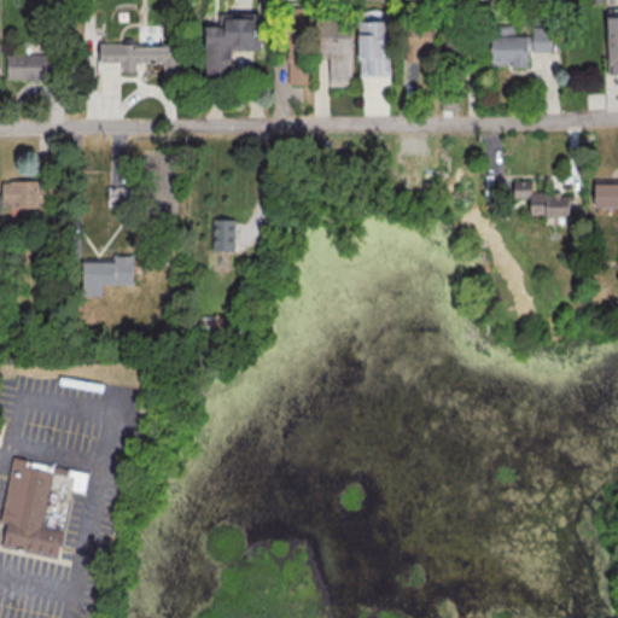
[(307,83),(307,9),(286,9),(286,83),(307,83)]
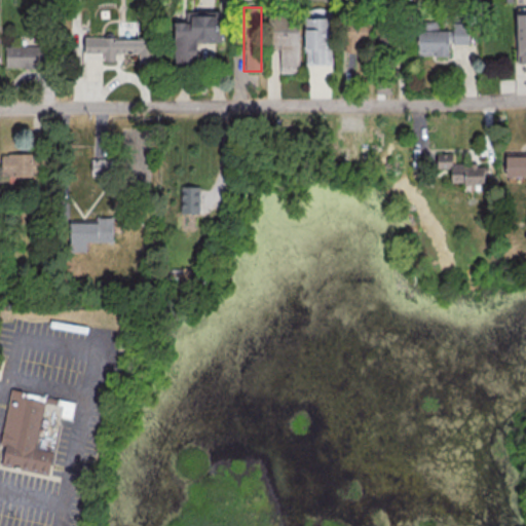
[(516,63),(525,63),(525,12),(515,12),(516,63)]
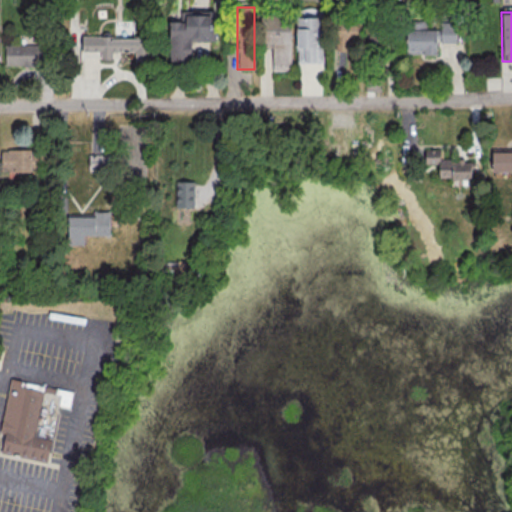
[(260,48),(271,48),(271,71),(289,71),(288,13),(259,13),(260,48)]
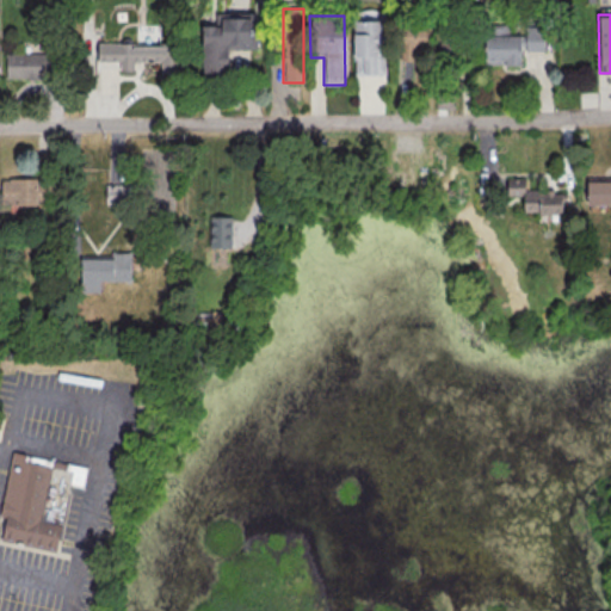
[(201,76),(226,75),(226,49),(255,49),(254,17),(211,17),(211,25),(199,25),(201,76)]
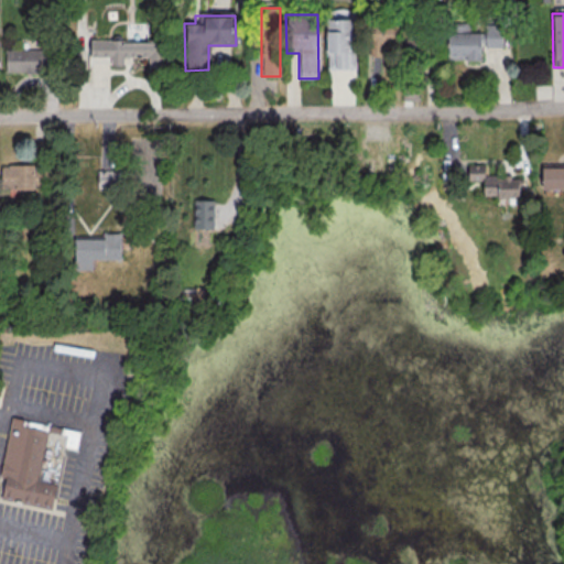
[(355,69),(355,18),(325,18),(325,69),(355,69)]
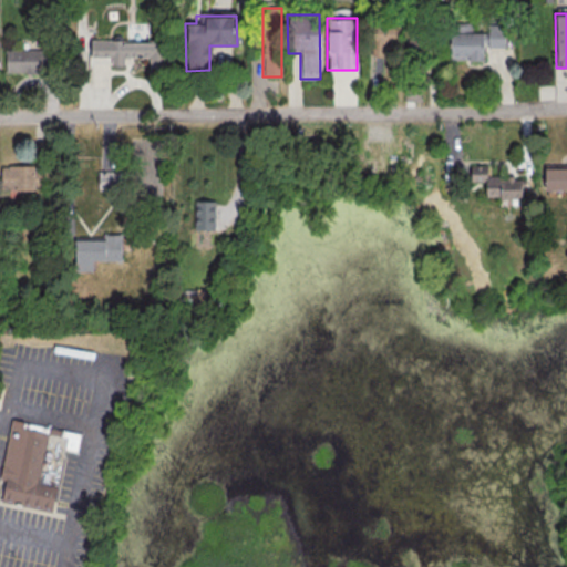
[(552,51),(552,24),(518,24),(518,51),(552,51)]
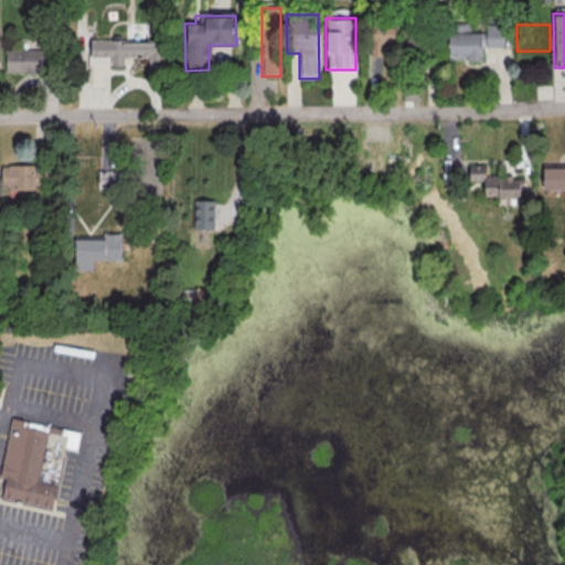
[(481,61),(481,48),(503,48),(503,25),(484,25),(484,33),(447,32),(447,60),(481,61)]
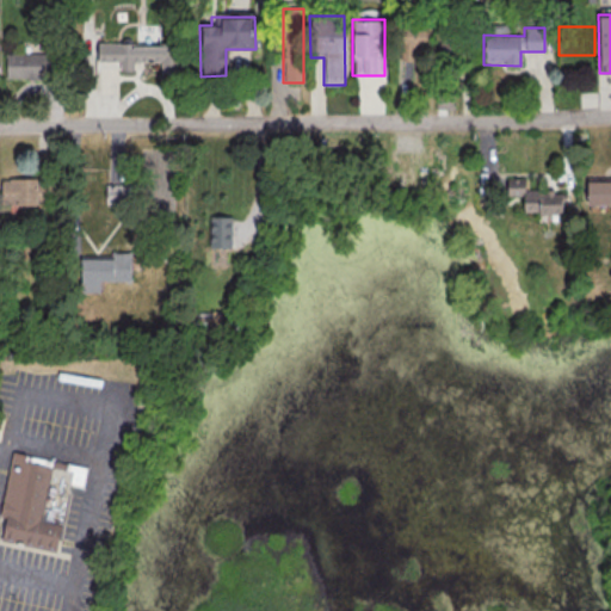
[(426,55),(426,30),(401,29),(399,84),(412,84),(413,55),(426,55)]
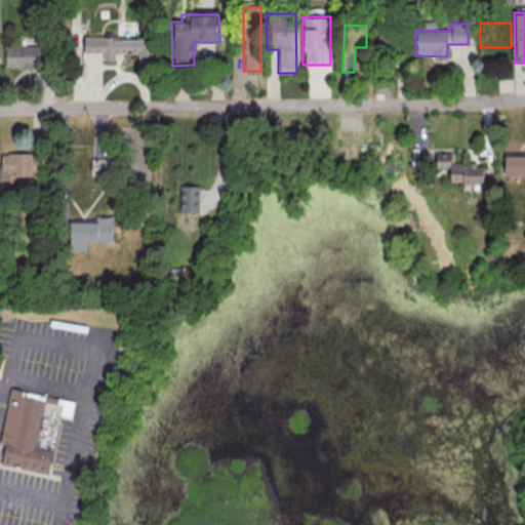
[(398,55),(398,30),(377,30),(377,55),(398,55)]
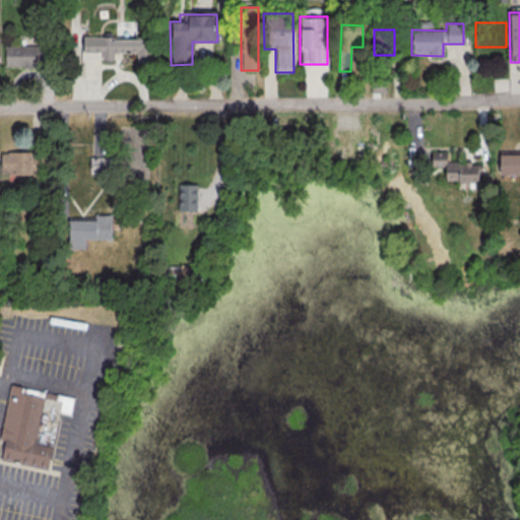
[(114,53),(135,53),(135,62),(151,62),(150,37),(82,38),(82,58),(101,58),(101,62),(114,62),(114,53)]
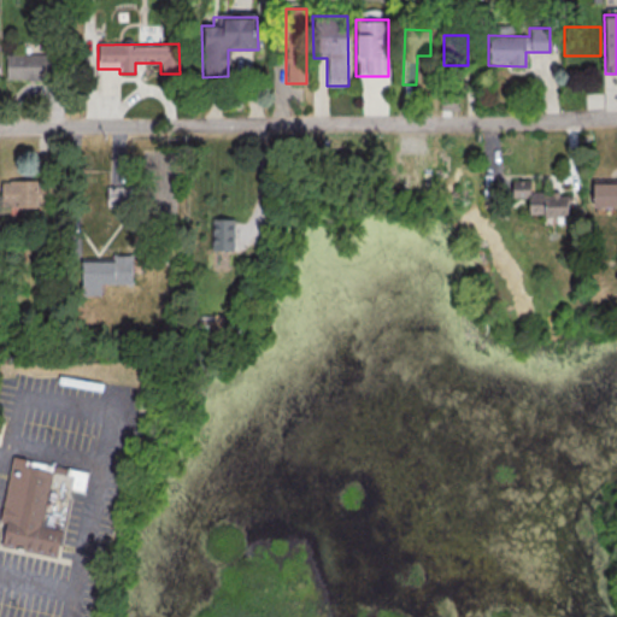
[(56,81),(56,54),(5,54),(5,81),(56,81)]
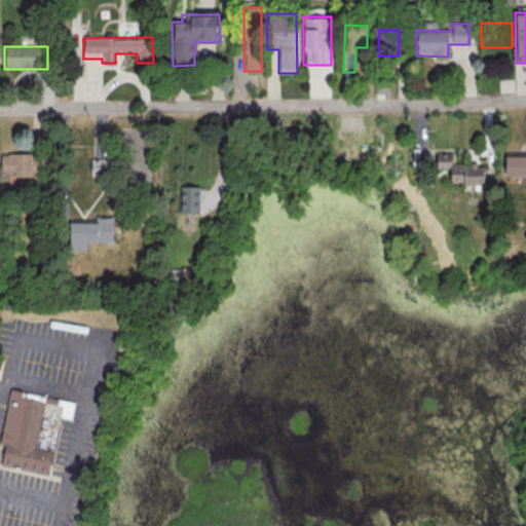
[(0,176),(46,176),(46,154),(0,154),(0,176)]
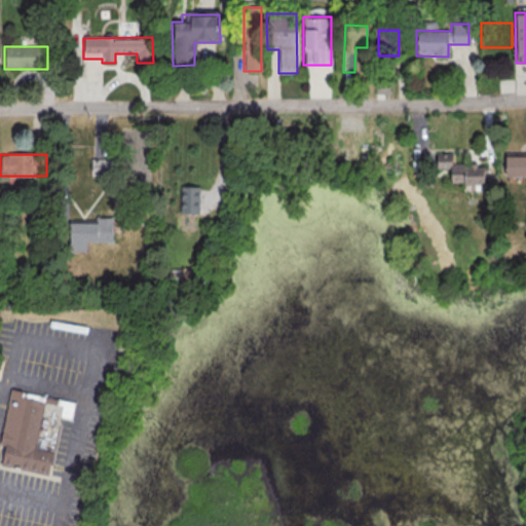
[(501,176),(525,176),(525,154),(501,154),(501,176)]
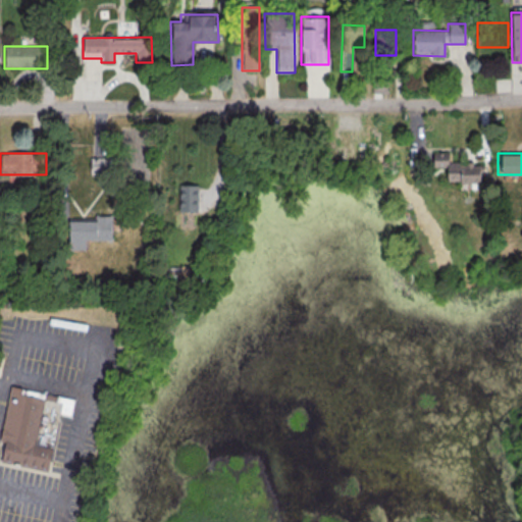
[(431,160),(430,181),(482,181),(483,160),(431,160)]
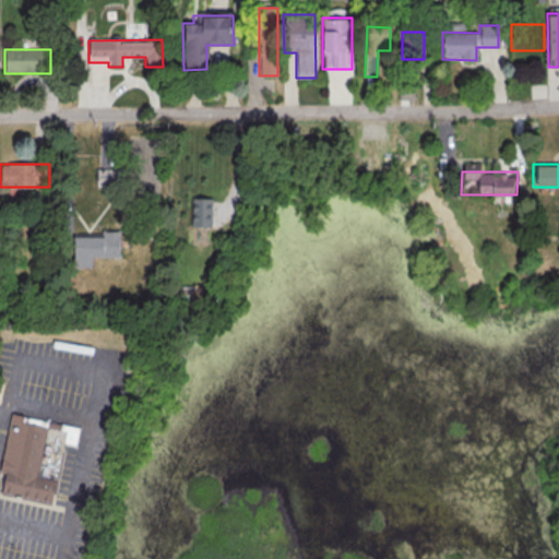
[(211,198),(191,198),(191,226),(211,226),(211,198)]
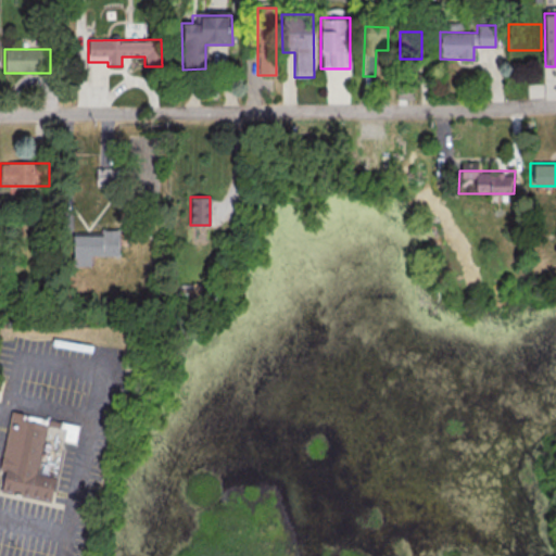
[(90,255),(118,256),(118,232),(73,232),(73,266),(90,266),(90,255)]
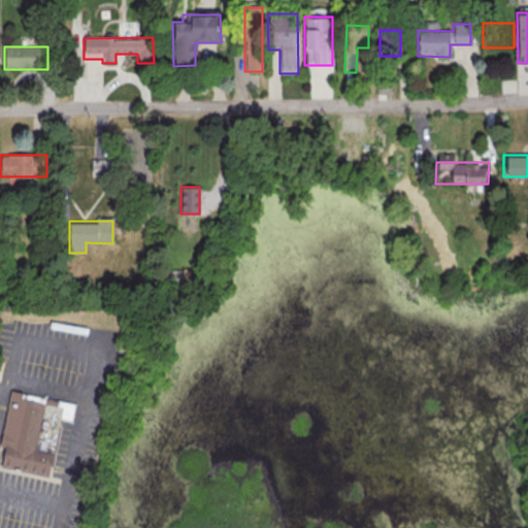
[(52,476),(62,404),(12,397),(2,469),(52,476)]
